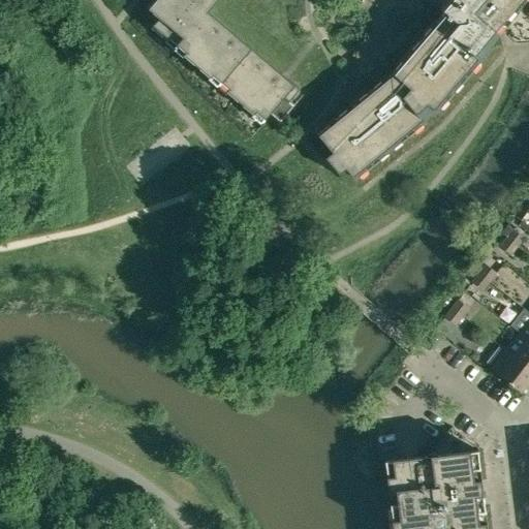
[(299,91),(281,76),(208,12),(219,0),(154,0),(147,9),(159,20),(152,29),(167,42),(169,39),(177,47),(175,49),(176,50),(178,48),(186,54),(184,57),(210,80),(213,76),(220,83),(218,86),(219,87),(222,85),(229,91),(227,94),(253,117),(256,114),(263,121),(261,123),(262,125),(272,115),(280,122),(293,106),(289,102),(299,91)]
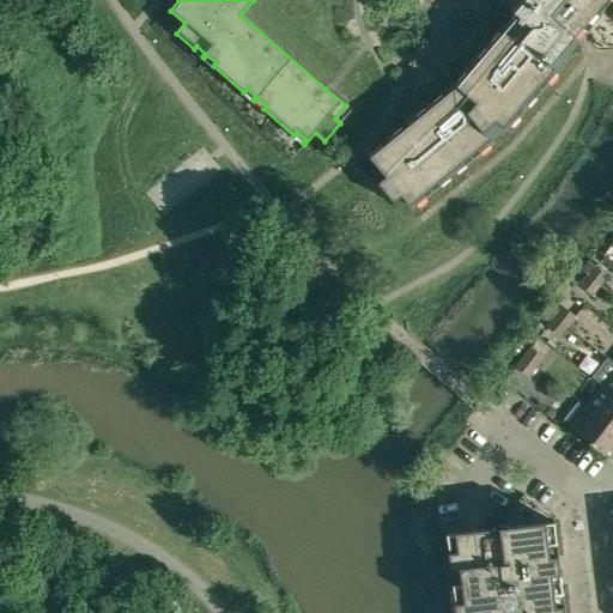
[(612,0),(495,0),(493,1),(513,18),(454,85),(369,157),(386,178),(376,187),(392,205),(401,196),(411,208),(492,143),(491,141),(505,129),(505,131),(568,58),(562,53),(607,0),(608,0),(612,4),(612,0)]
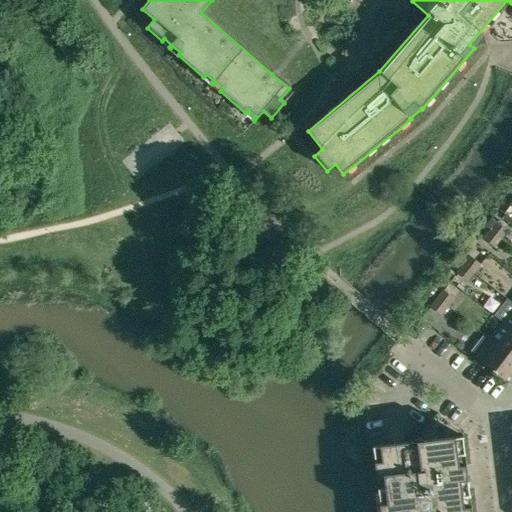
[(497,222),(490,231),(500,239),(506,230),(497,222)]
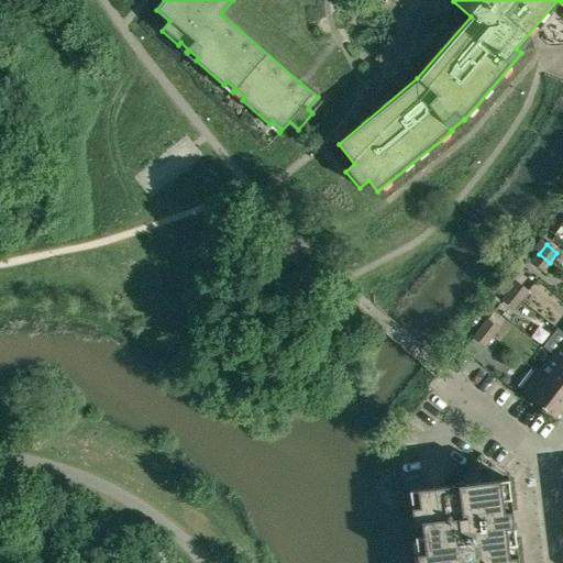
[(542,272),(550,263),(539,254),(531,263),(542,272)]
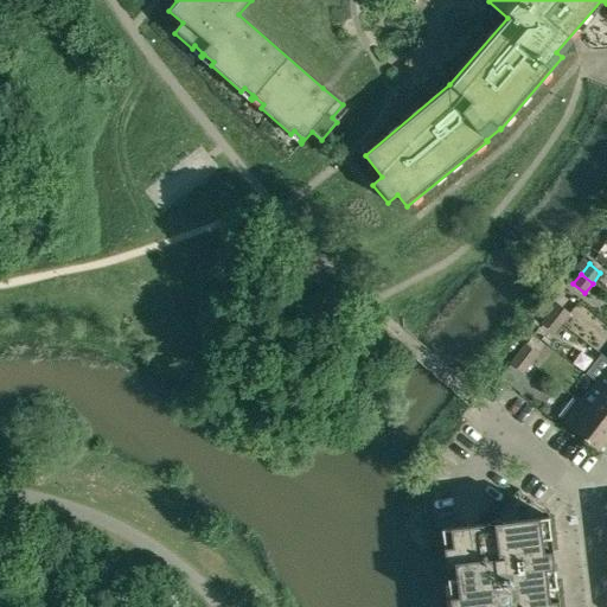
[(557,304),(549,314),(561,323),(569,313),(557,304)]
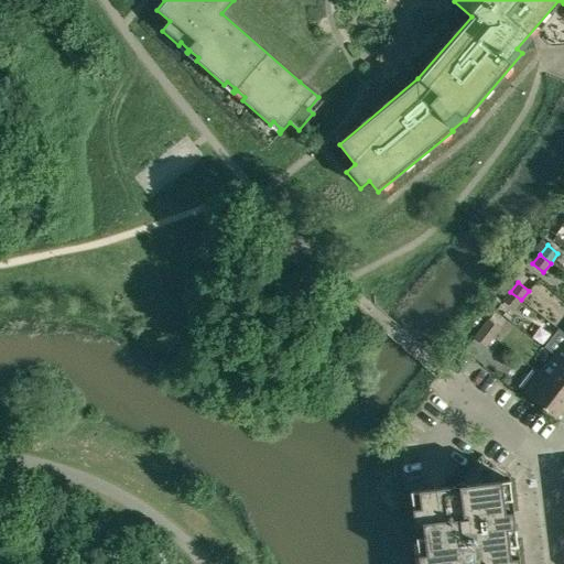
[(514,310),(521,300),(510,292),(503,301),(514,310)]
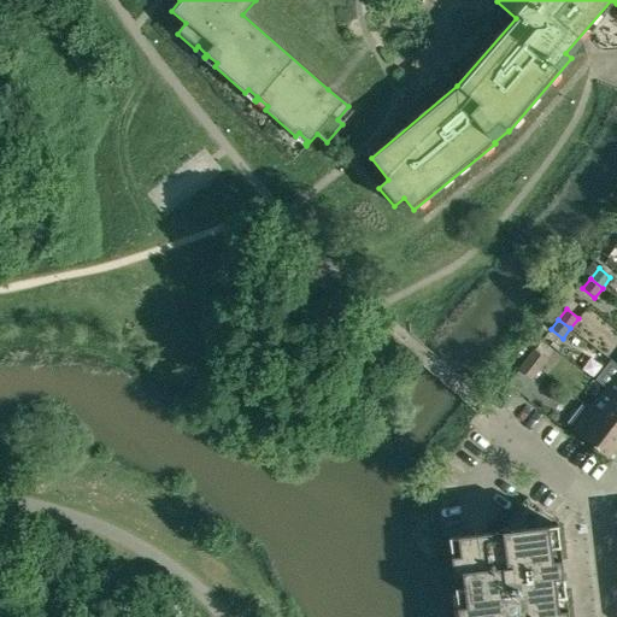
[(527,360),(539,369),(546,359),(534,350),(527,360)]
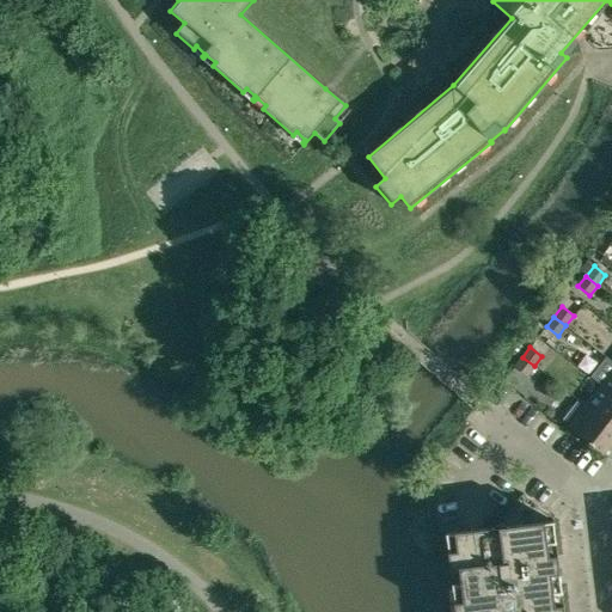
[(534,366),(522,357),(514,367),(526,377),(534,366)]
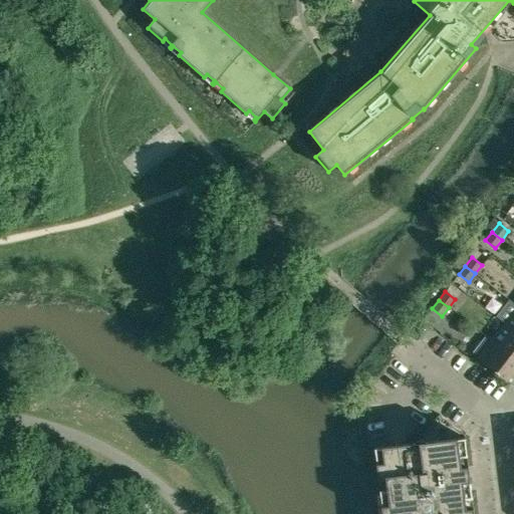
[(513,309),(503,323),(513,331),(513,309)]
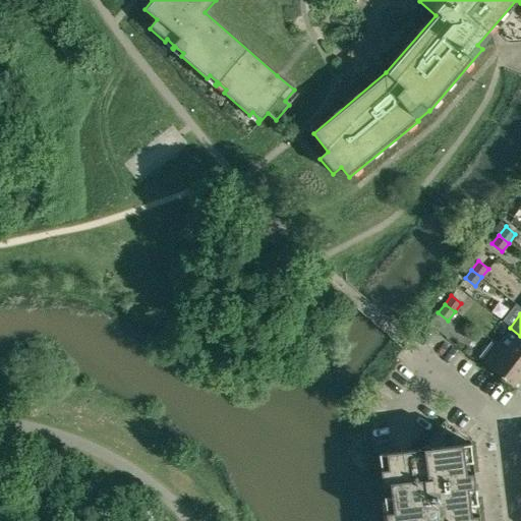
[(520,336),(510,328),(497,345),(520,364),(520,336)]
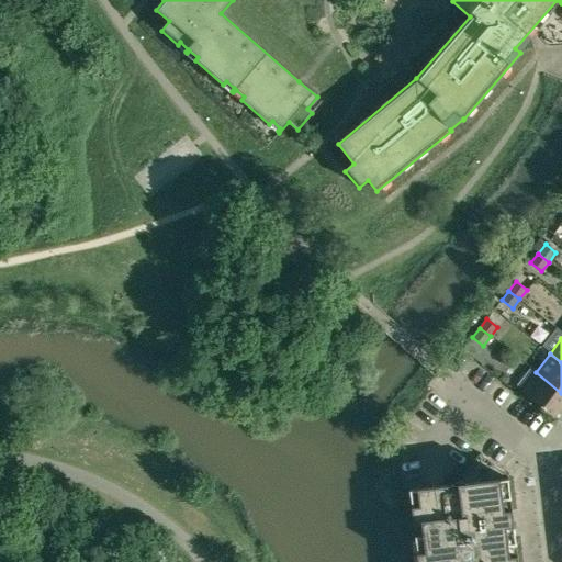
[(561,405),(561,393),(536,372),(521,392),(553,417),(561,405)]
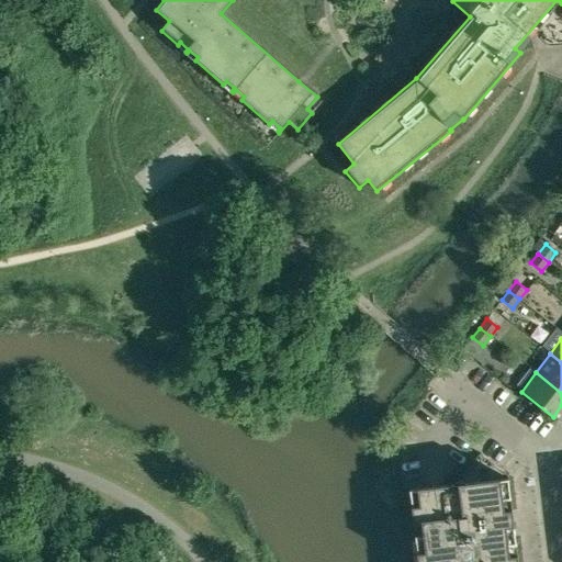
[(409,490),(412,507),(417,561),(517,561),(507,475),(481,454),(481,453),(479,453),(479,454),(458,482),(458,484),(409,490)]
